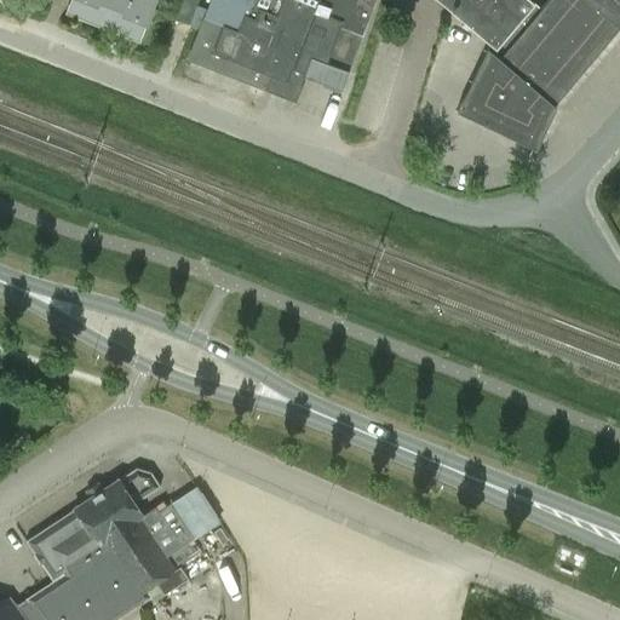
[(103,27),(113,0),(72,0),(68,12),(103,27)]
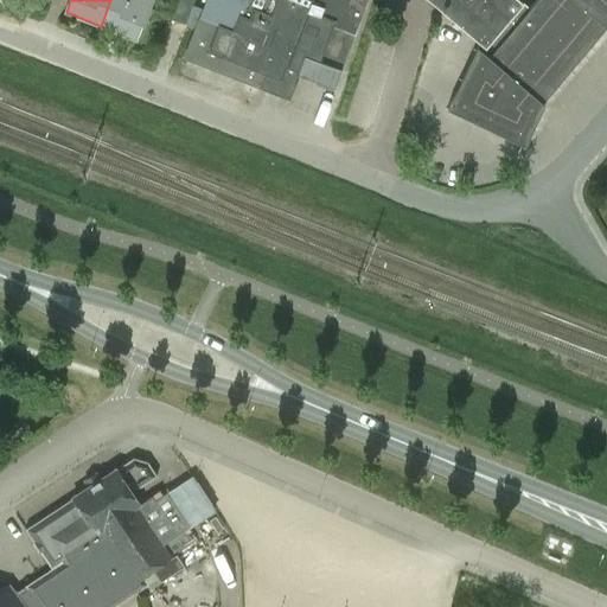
[(149,0),(110,0),(101,26),(135,39),(149,0)]
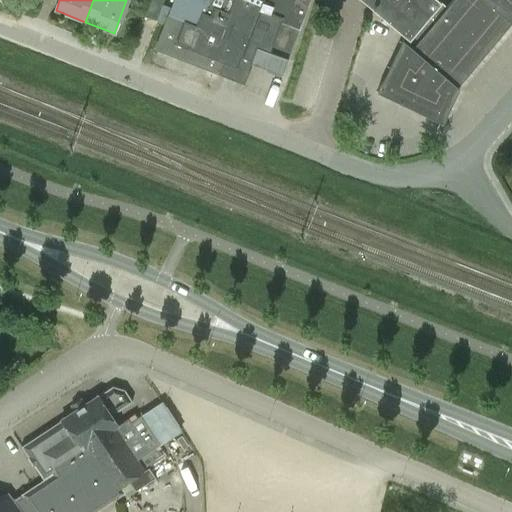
[(156,20),(163,0),(150,0),(144,15),(156,20)]
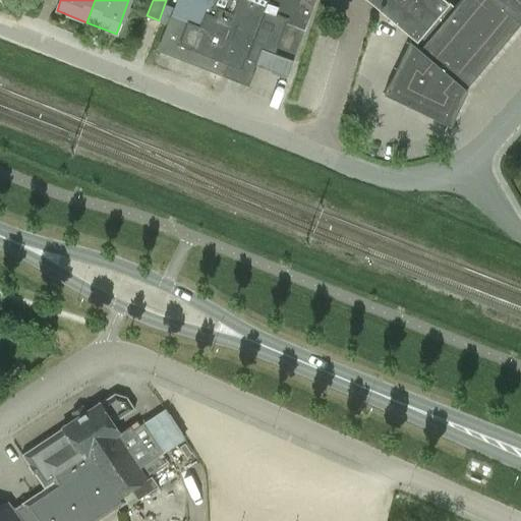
[(176,0),(158,50),(248,84),(256,64),(287,76),(315,0),(176,0)]
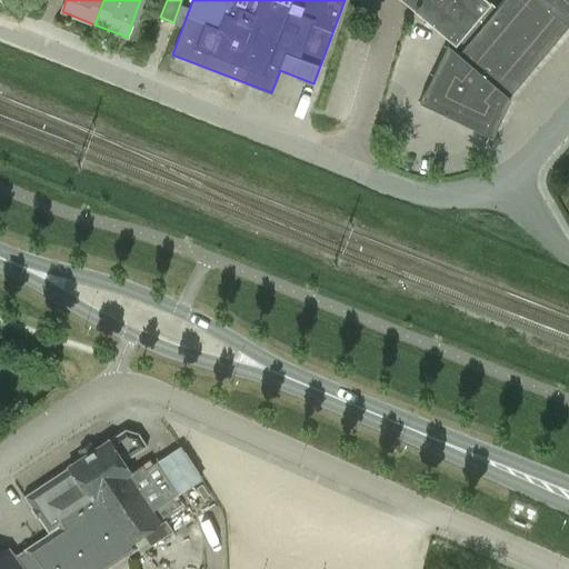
[(568,25),(568,0),(502,0),(497,7),(488,0),(402,0),(449,39),(419,101),(491,137),(510,97),(509,96),(568,25)]
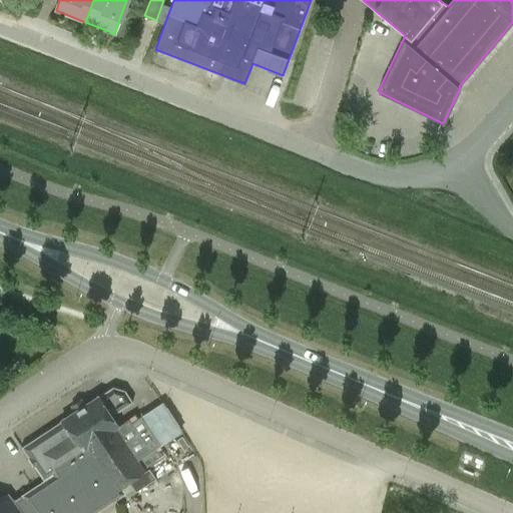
[(75,409),(61,418),(30,439),(53,473),(86,451),(112,491),(121,486),(128,481),(135,491),(155,478),(148,468),(166,456),(159,445),(160,444),(140,415),(130,422),(128,418),(118,424),(111,414),(133,400),(125,388),(112,385),(98,394),(97,394),(84,403),(81,398),(72,404),(75,409)]
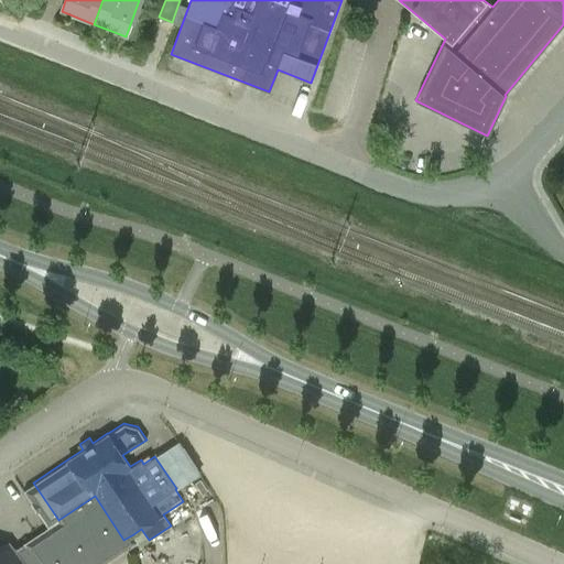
[(104,563),(138,542),(133,534),(123,540),(95,496),(58,520),(33,483),(24,489),(49,525),(24,542),(25,545),(15,552),(13,550),(12,551),(20,561),(15,563),(104,563)]
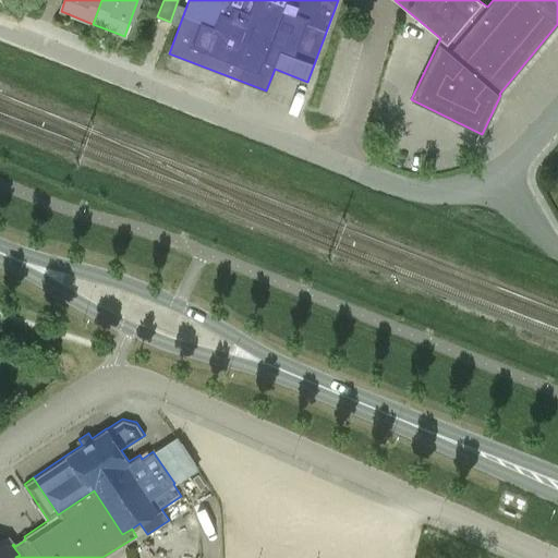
[(0,557),(15,557),(20,555),(12,545),(13,544),(8,536),(0,542),(0,557)]
